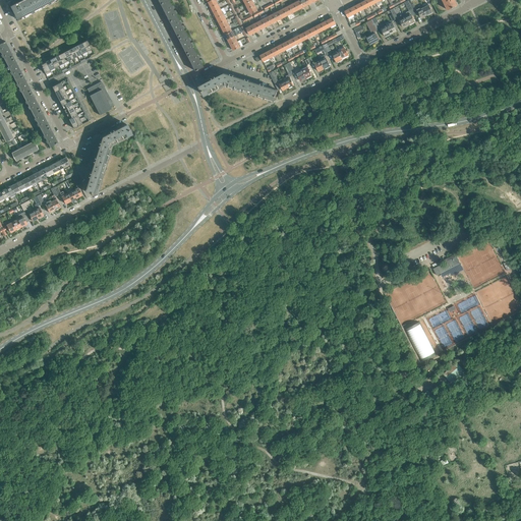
[(6,0),(8,3),(10,6),(17,19),(18,21),(58,0),(6,0)]
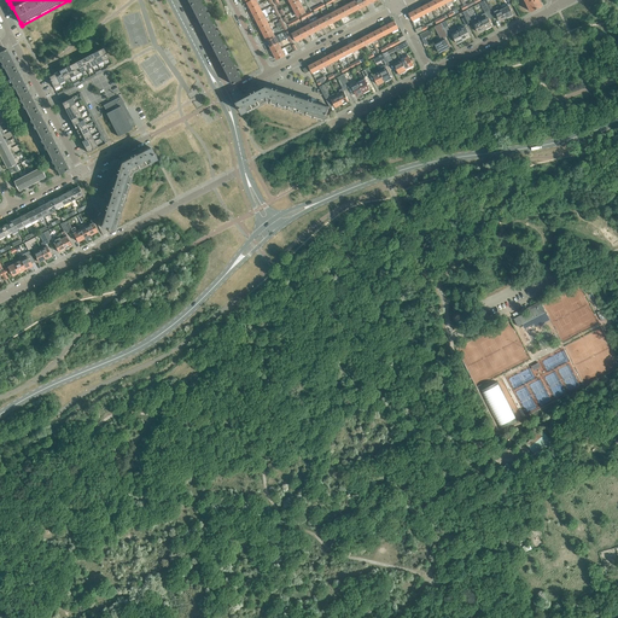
[(291,4),(295,11),(302,6),(298,0),(291,4)]
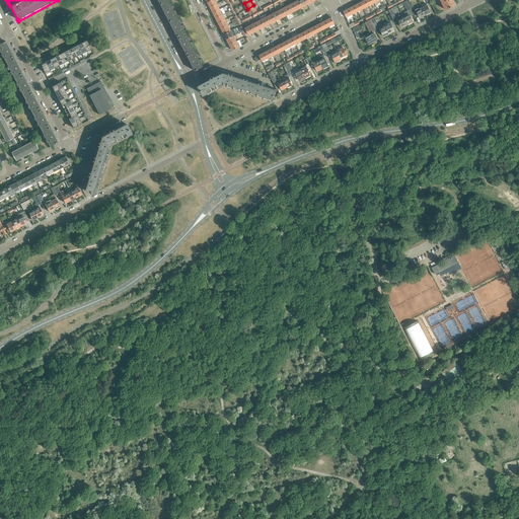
[(293,3),(297,10),(302,7),(299,0),(293,3)]
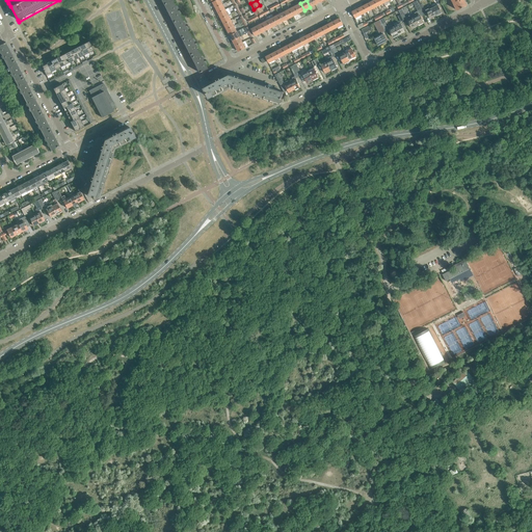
[(373,0),(369,2),(372,8),(378,5),(374,0),(373,0)]
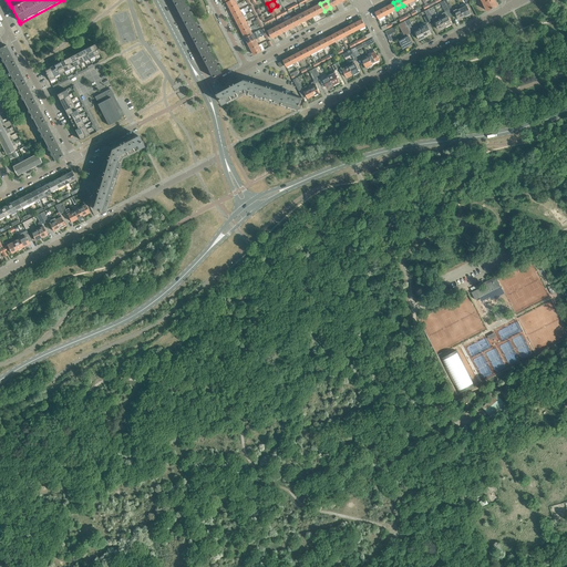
[(481,0),(487,11),(492,8),(492,9),(494,8),(493,8),(498,6),(495,0),(481,0)]
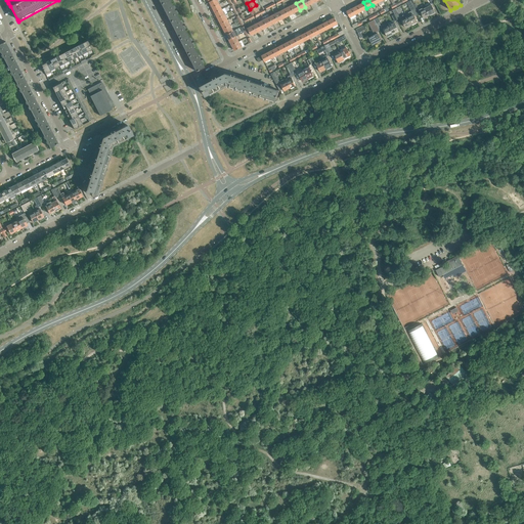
[(411,25),(415,23),(418,22),(415,16),(418,14),(411,3),(410,1),(407,2),(412,11),(412,13),(410,14),(410,15),(407,17),(411,25)]
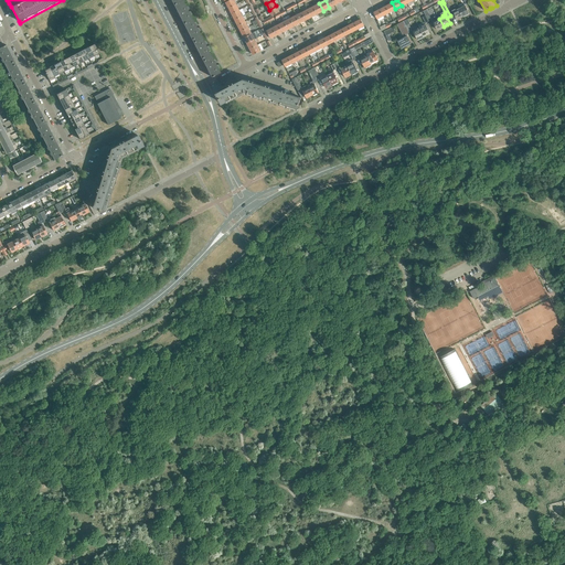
[(392,2),(386,6),(390,12),(395,9),(392,2)]
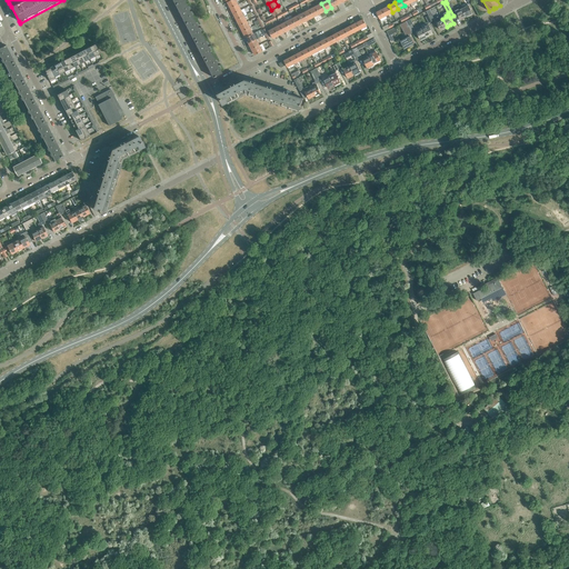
[(447,3),(453,16),(457,13),(460,20),(467,17),(462,9),(459,10),(458,9),(456,10),(455,9),(451,3),(450,5),(449,2),(447,3)]
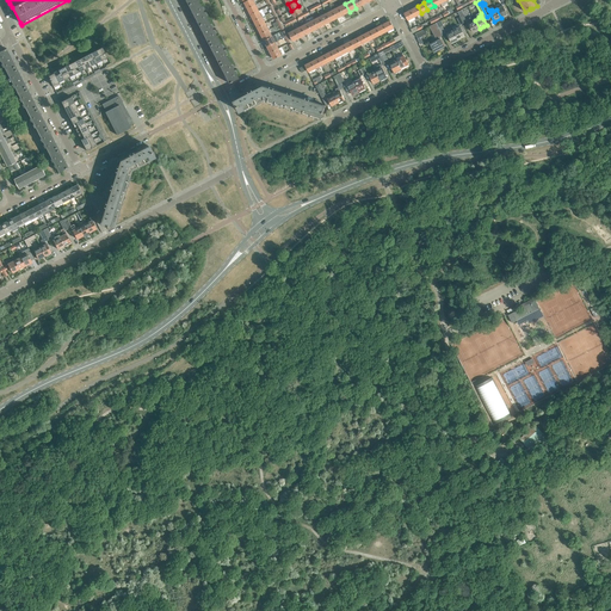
[(210,23),(204,13),(199,4),(195,7),(193,4),(189,6),(198,25),(203,23),(204,26),(210,23)]
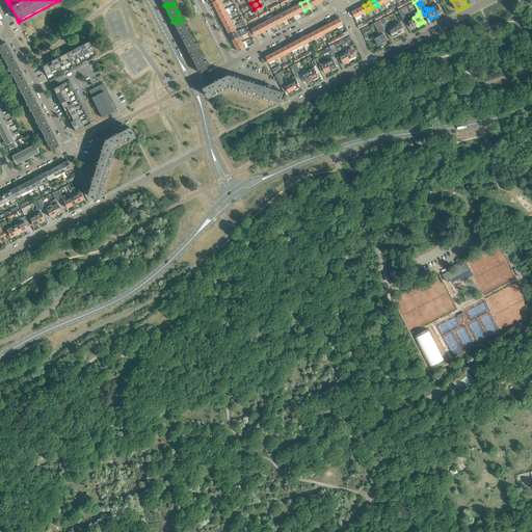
[(295,6),(298,12),(304,10),(300,3),(295,6)]
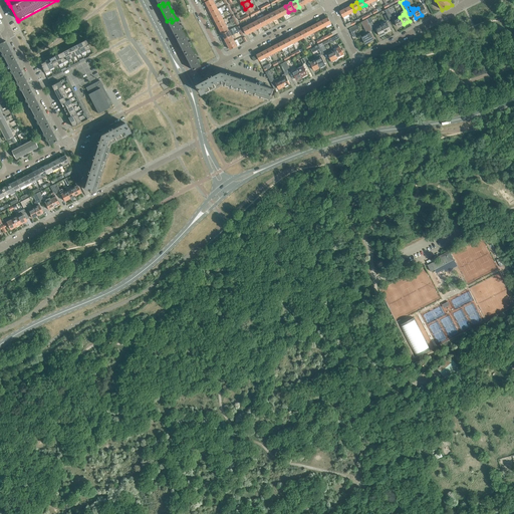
[(208,7),(211,13),(218,9),(215,4),(208,7)]
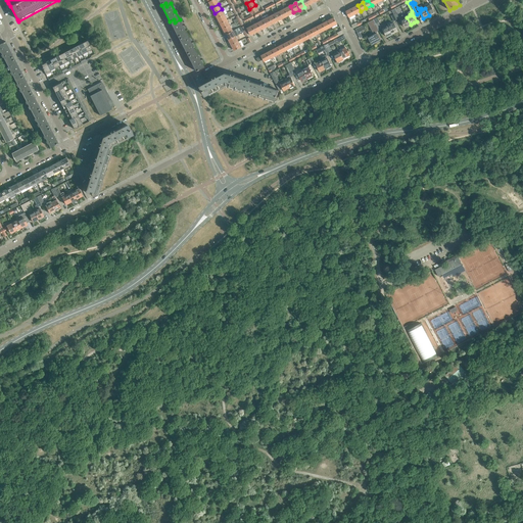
[(428,6),(425,8),(429,15),(434,12),(430,4),(427,5),(428,6)]
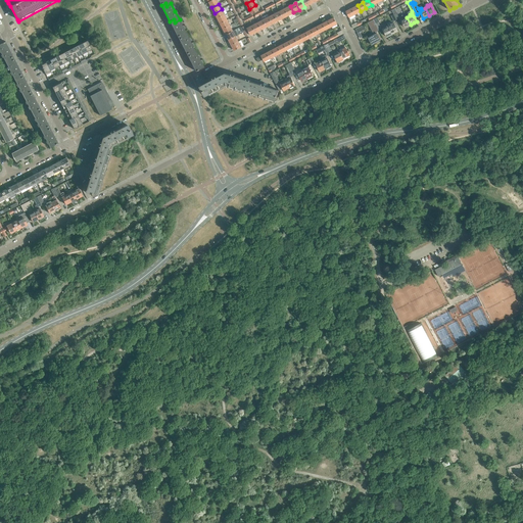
[(255,5),(249,9),(252,14),(258,10),(255,5)]
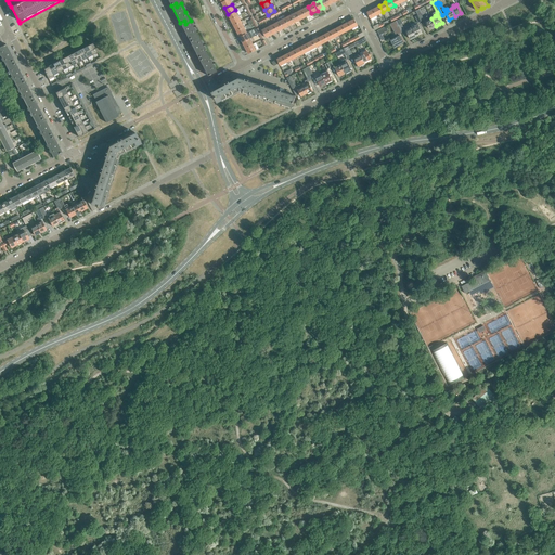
[(379,5),(373,9),(378,17),(381,16),(378,14),(383,12),(379,5)]
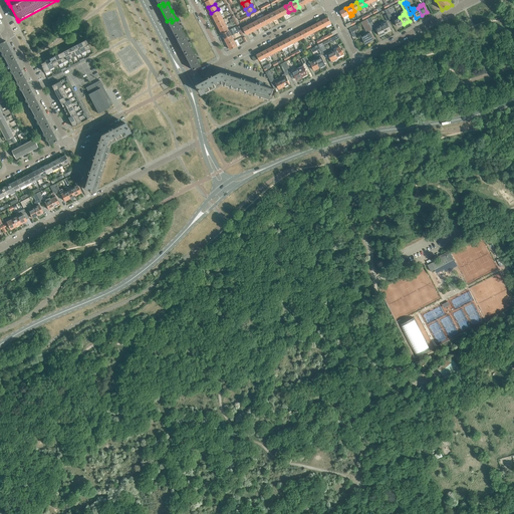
[(280,8),(283,15),(288,12),(285,6),(280,8)]
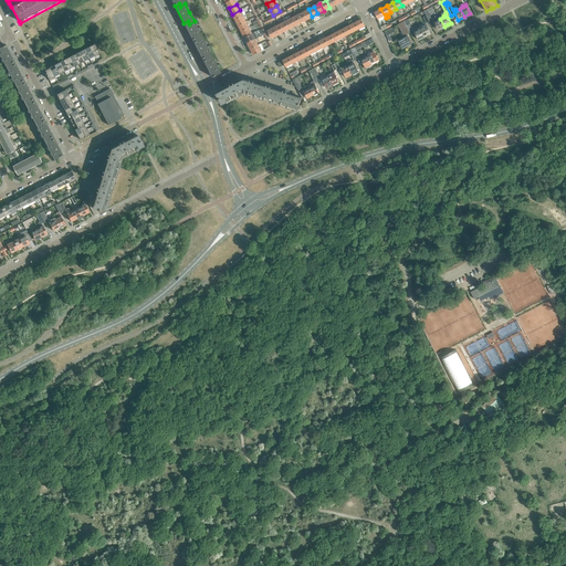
[(303,12),(306,20),(312,17),(308,9),(303,12)]
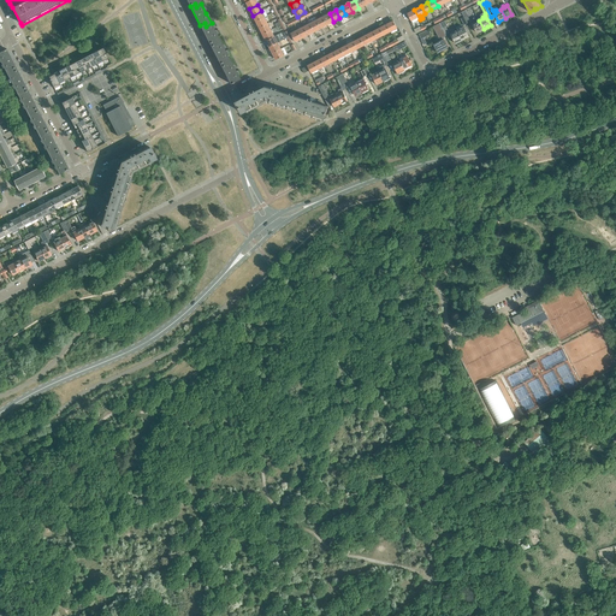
[(420,19),(414,10),(408,13),(412,21),(415,18),(418,21),(420,19)]
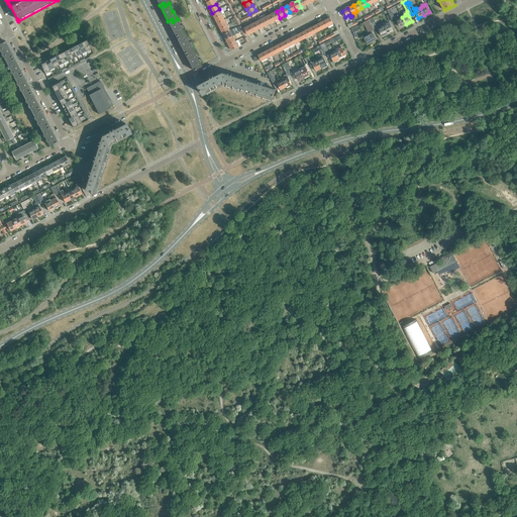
[(212,13),(215,18),(222,14),(219,9),(212,13)]
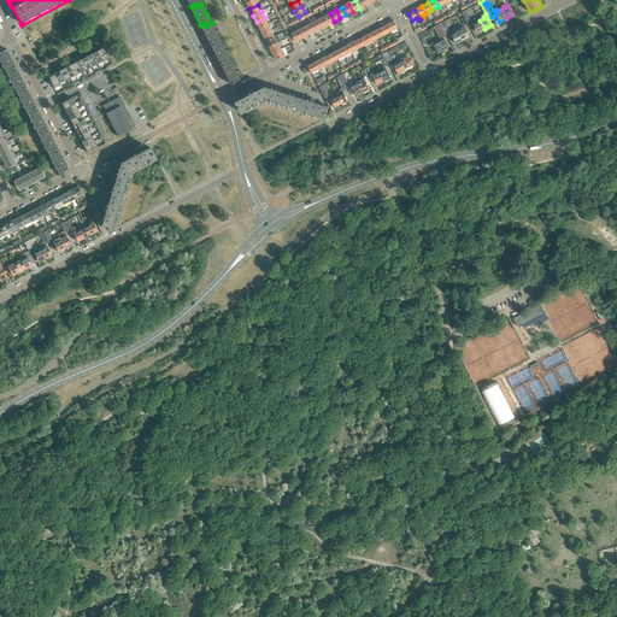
[(323,17),(328,25),(334,22),(330,13),(323,17)]
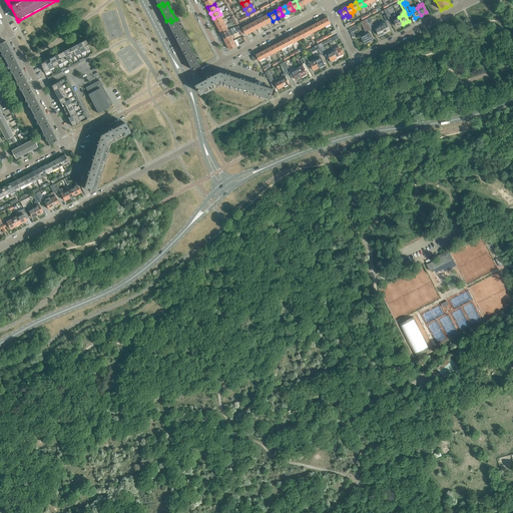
[(213,18),(216,23),(222,20),(220,14),(213,18)]
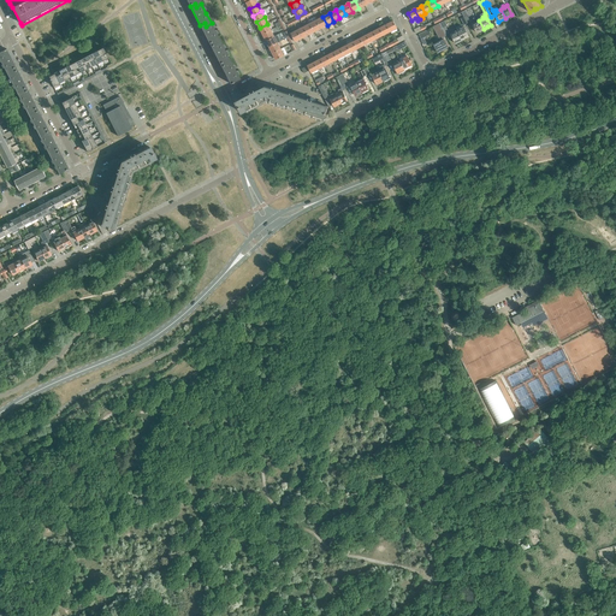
[(320,28),(321,28),(327,25),(323,17),(317,21),(320,28)]
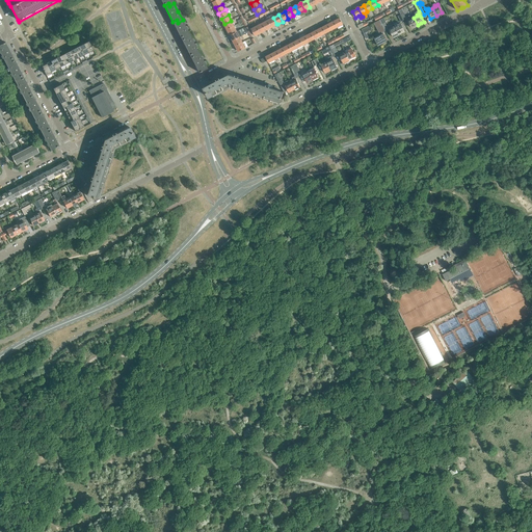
[(273,18),(268,20),(271,27),(276,24),(273,18)]
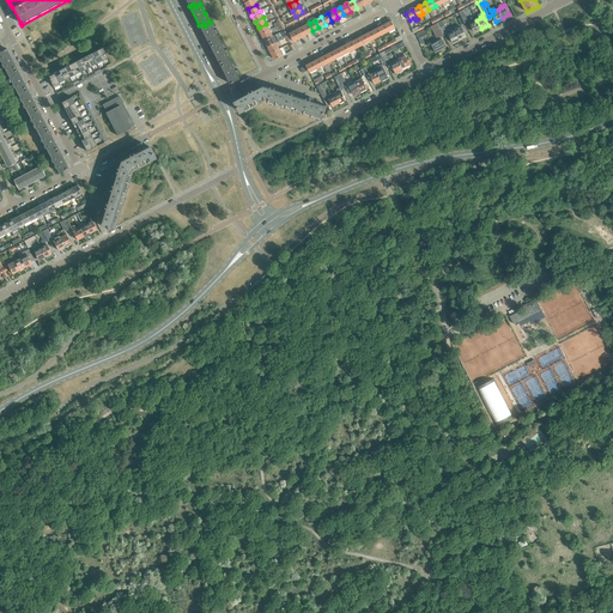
[(395,28),(392,20),(384,24),(388,31),(395,28)]
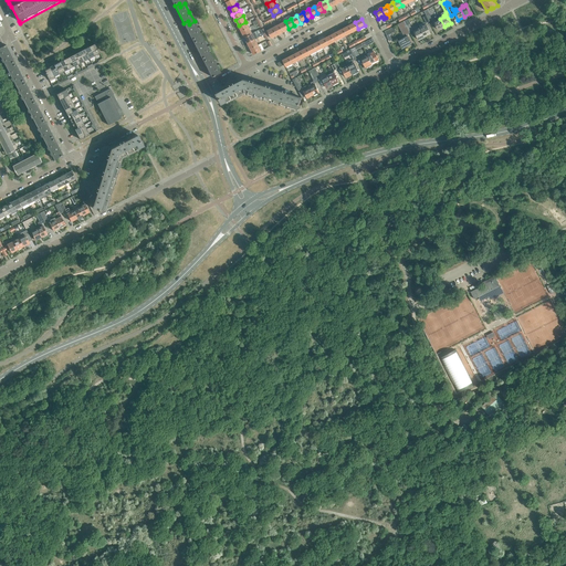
[(438,30),(444,27),(440,19),(437,21),(436,19),(433,21),(438,30)]
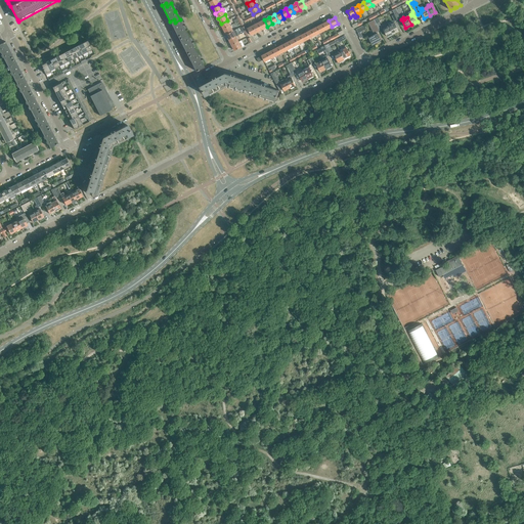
[(188,37),(183,26),(180,19),(175,23),(174,19),(170,22),(178,38),(182,36),(184,39),(188,37)]
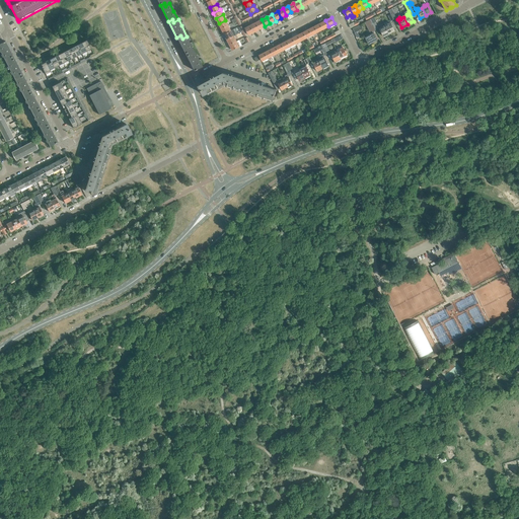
[(265,26),(262,19),(256,22),(260,29),(265,26)]
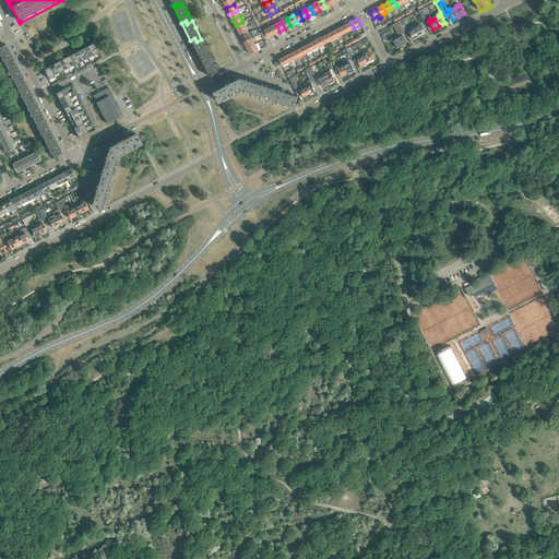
[(402,25),(399,21),(393,24),(399,35),(400,35),(401,37),(393,40),(397,48),(407,43),(403,35),(402,34),(405,32),(404,32),(402,25)]
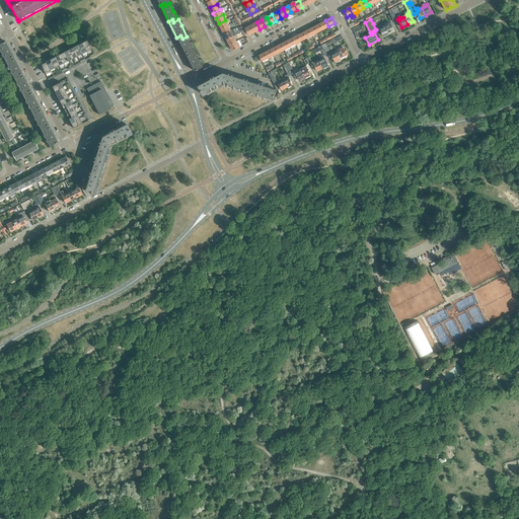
[(219,23),(222,28),(228,25),(225,20),(219,23)]
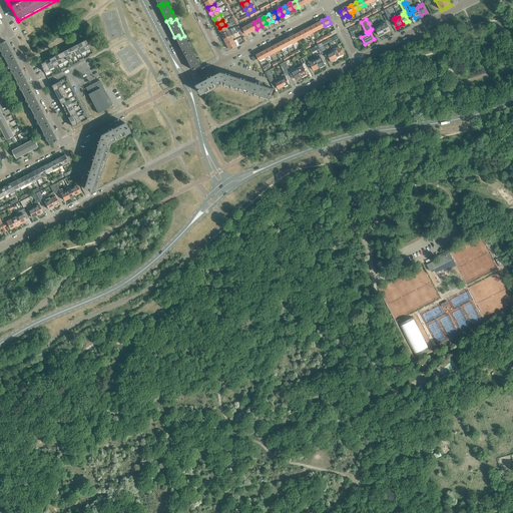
[(322,20),(317,23),(320,29),(325,26),(322,20)]
